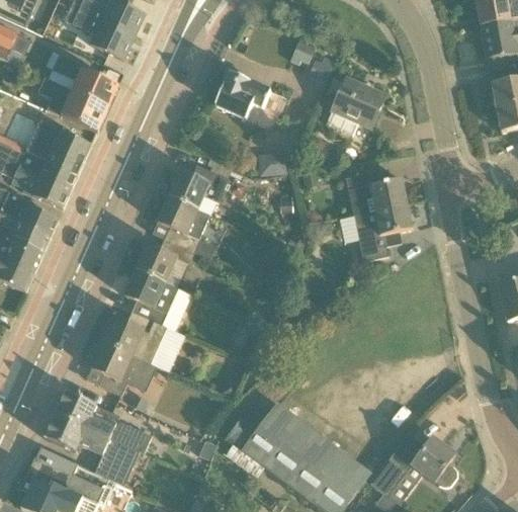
[(0,0),(0,2),(1,3),(0,5),(0,15),(31,30),(31,28),(36,18),(37,17),(27,12),(32,0),(0,0)]
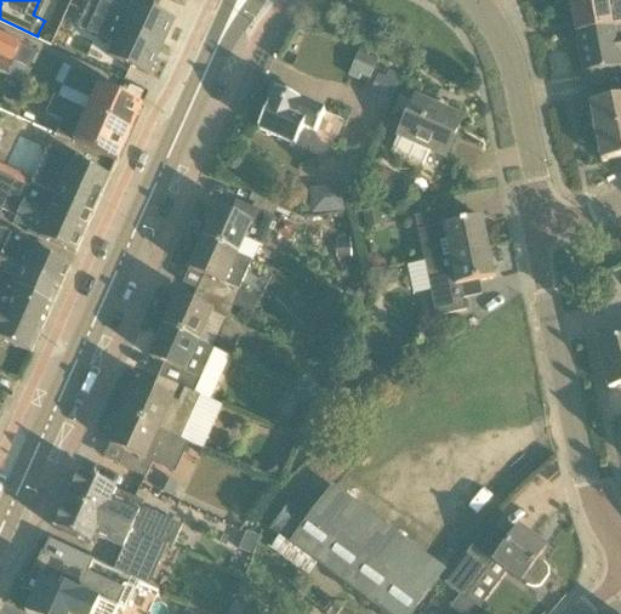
[(89,0),(84,12),(161,44),(174,16),(136,0),(134,0),(129,11),(103,0),(89,0)]
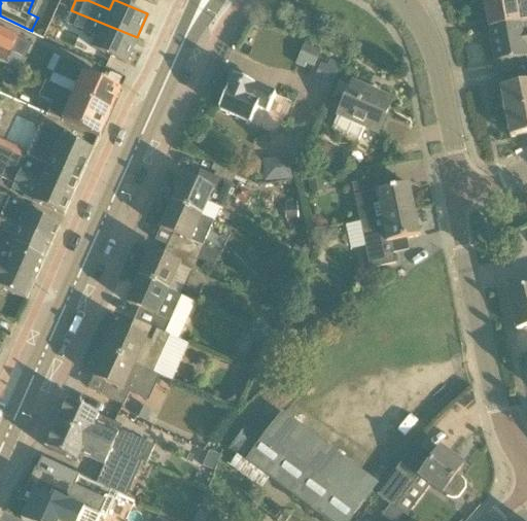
[(485,0),(489,23),(526,15),(526,0),(485,0)]
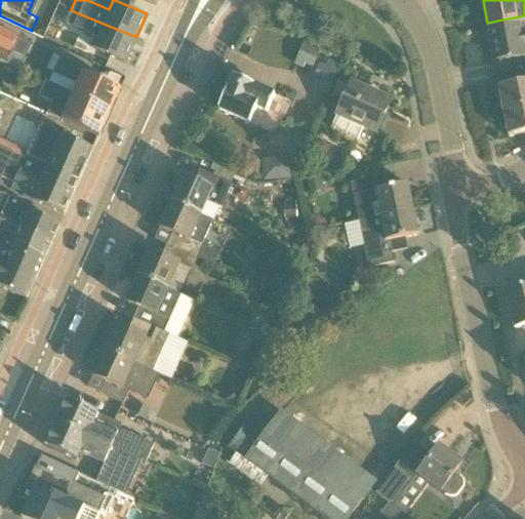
[(96,36),(91,46),(125,61),(136,37),(71,10),(65,24),(96,36)]
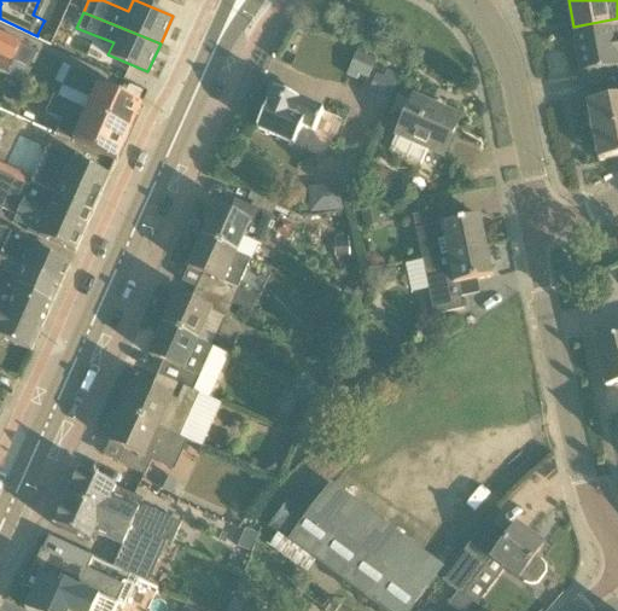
[(617,18),(573,27),(576,35),(577,46),(581,67),(617,60),(617,67),(617,18)]
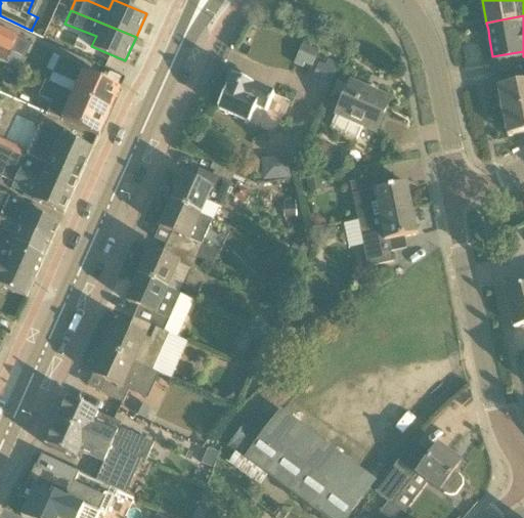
[(0,42),(10,47),(16,33),(17,32),(0,24),(0,42)]
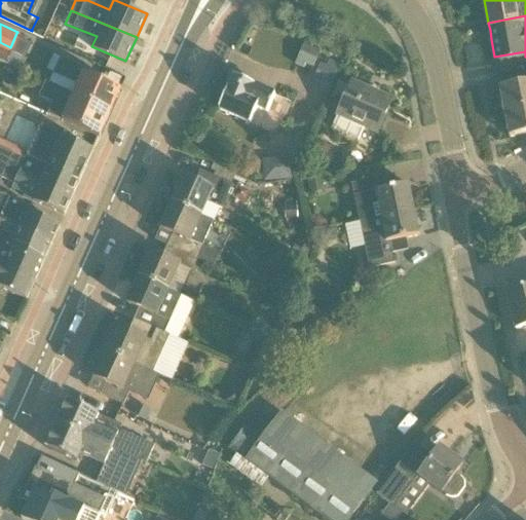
[(16,33),(10,47),(25,54),(31,39),(16,33)]
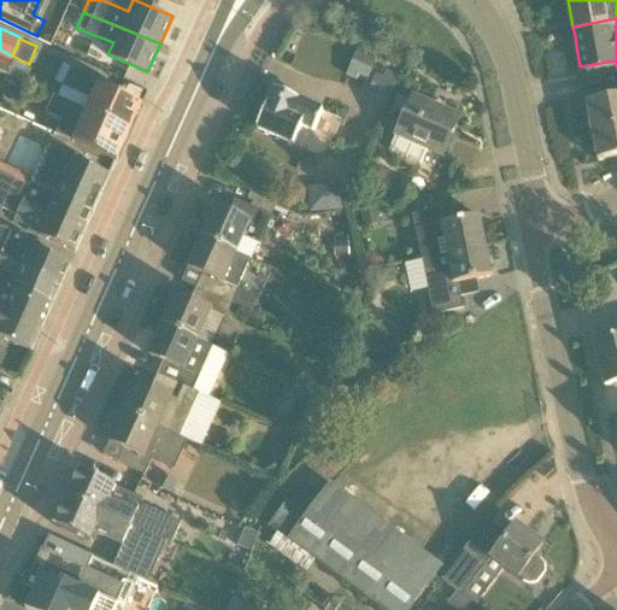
[(357,46),(346,69),(356,74),(358,69),(368,72),(376,54),(357,46)]
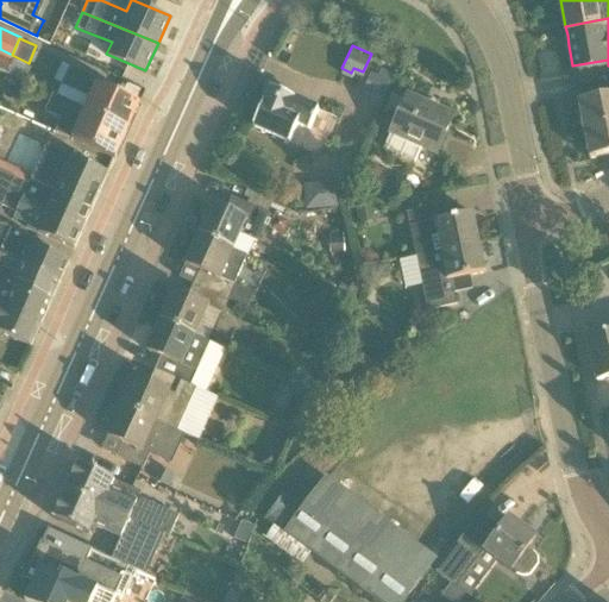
[(0,49),(0,66),(6,68),(12,55),(0,49)]
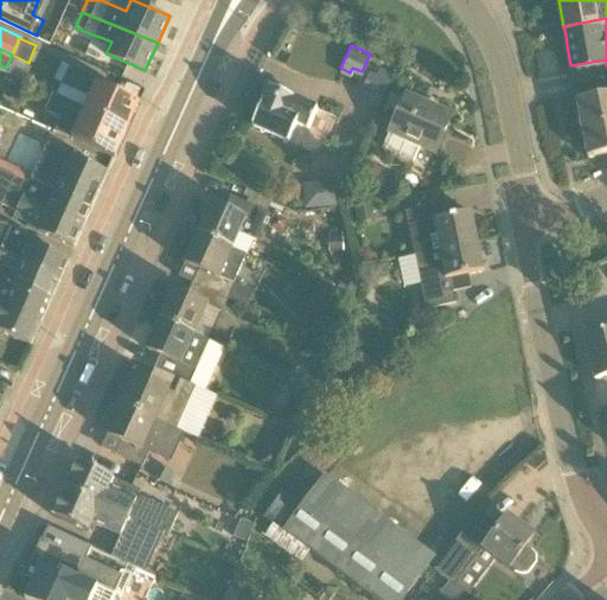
[(113,82),(69,62),(61,81),(56,90),(84,103),(128,122),(139,97),(112,85),(113,82)]
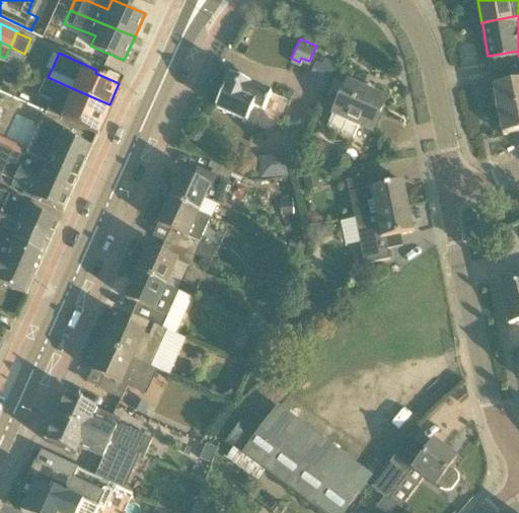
[(316,58),(309,73),(325,80),(336,59),(324,55),(322,61),(316,58)]
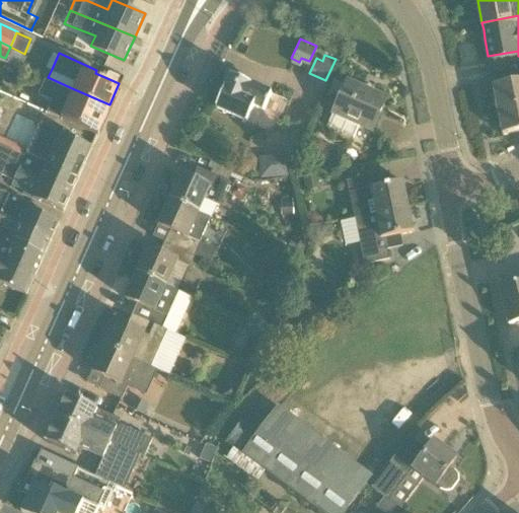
[(498,106),(518,101),(518,68),(515,69),(516,77),(493,81),(496,97),(498,106)]
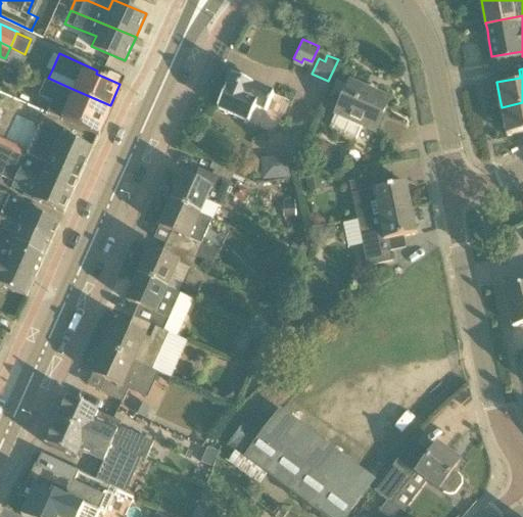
[(223,91),(217,104),(248,119),(263,125),(270,109),(266,107),(269,101),(274,91),(254,82),(231,72),(227,82),(225,87),(223,91)]
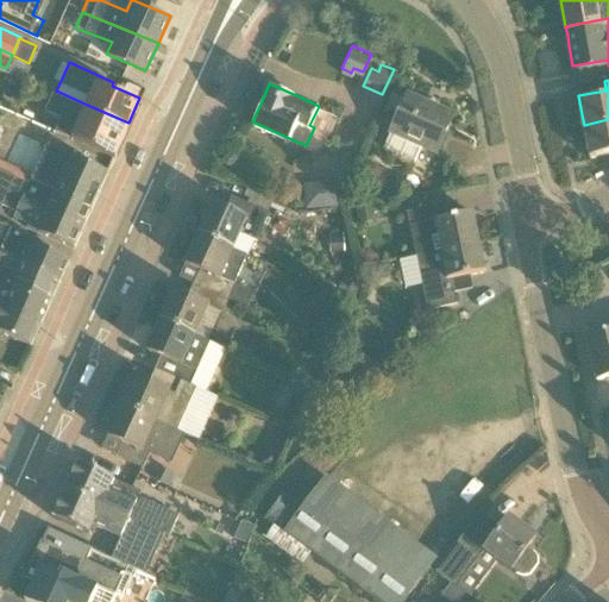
[(129,123),(85,104),(56,91),(52,89),(45,106),(61,113),(55,127),(114,154),(129,123)]
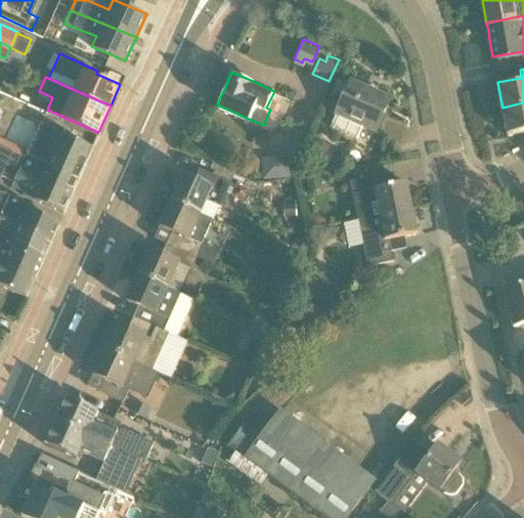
[(376,128),(390,96),(388,97),(364,87),(365,85),(350,78),(330,124),(356,136),(362,122),(376,128)]
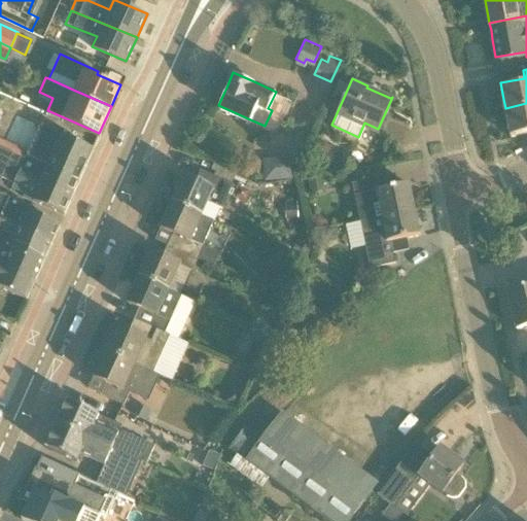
[(510,133),(526,129),(526,103),(505,108),(510,133)]
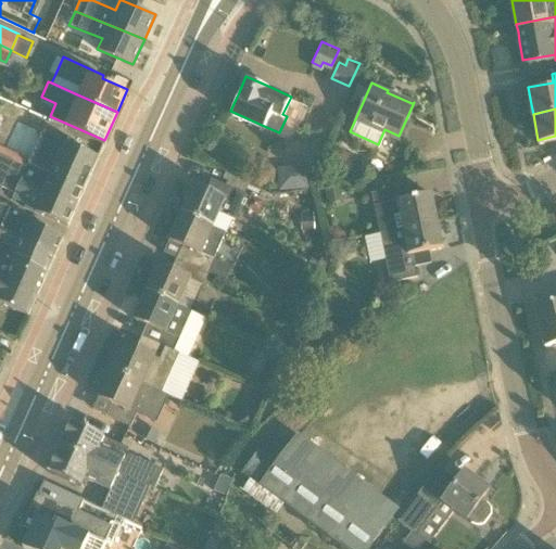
[(55,157),(49,173),(84,188),(99,153),(29,123),(21,142),(55,157)]
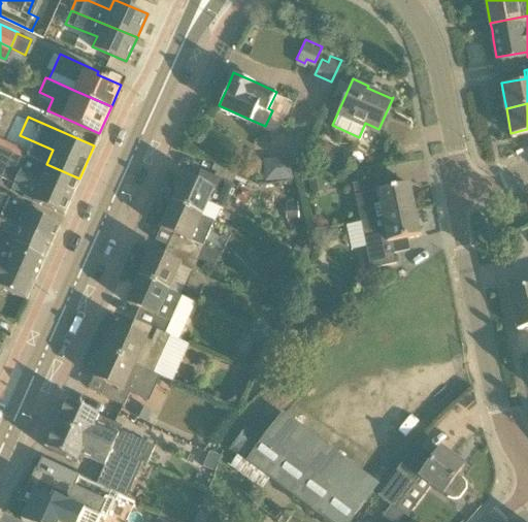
[(79,178),(26,155),(25,156),(0,143),(0,165),(5,168),(3,173),(14,178),(12,184),(25,189),(23,194),(64,211),(79,178)]
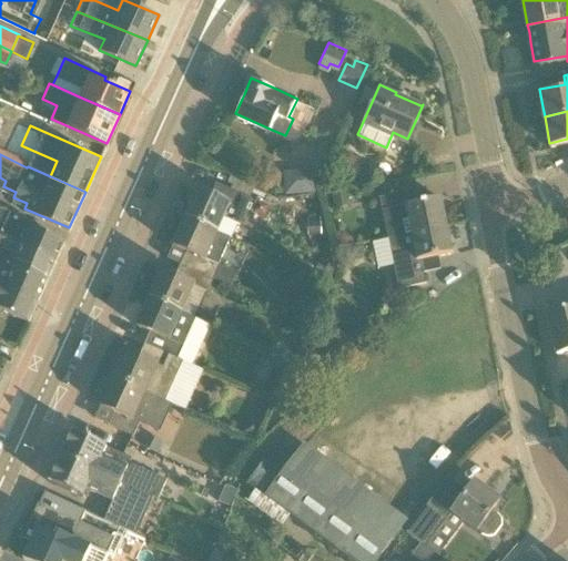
[(314,165),(284,167),(285,191),(315,189),(314,165)]
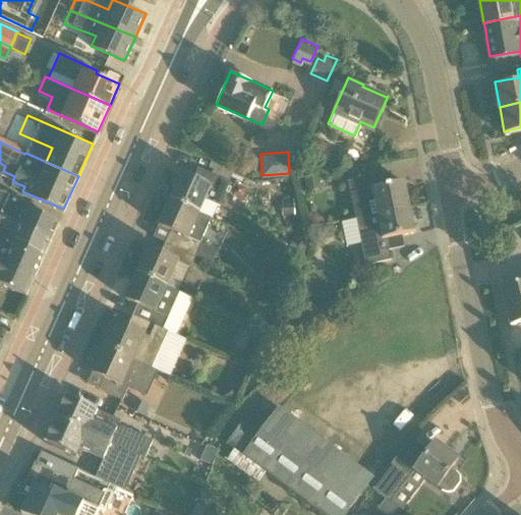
[(175,183),(169,196),(200,211),(207,196),(217,201),(220,202),(230,178),(228,178),(232,169),(215,162),(211,170),(207,168),(198,164),(196,167),(193,176),(181,170),(180,173),(175,183)]
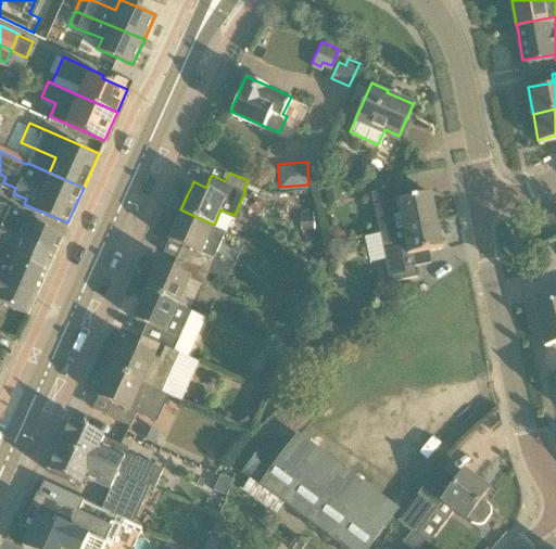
[(342,196),(339,182),(325,186),(328,200),(342,196)]
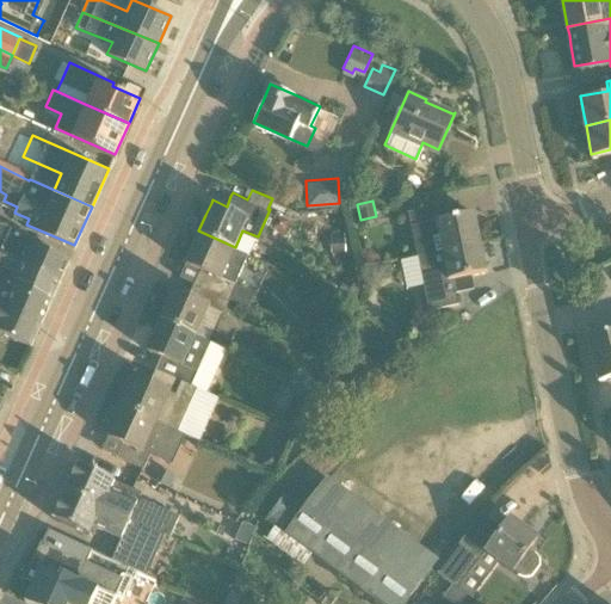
[(437,202),(409,208),(412,222),(417,221),(419,236),(440,233),(443,246),(480,238),(475,216),(474,209),(449,214),(440,216),(439,214),(437,202)]
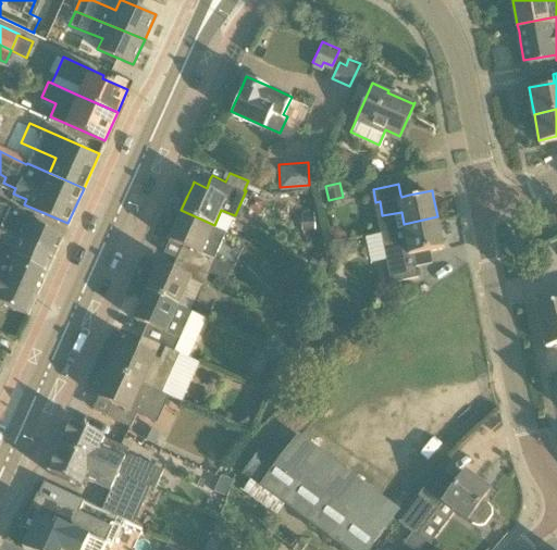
[(33,214),(0,199),(0,223),(1,222),(25,233),(23,237),(54,252),(63,234),(31,219),(33,214)]
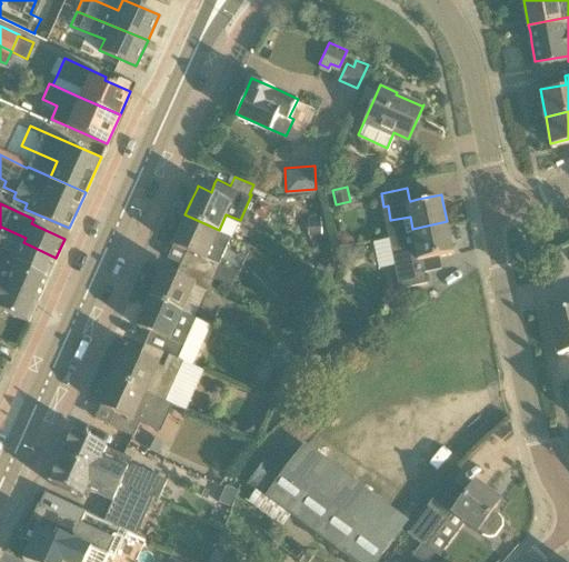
[(218,260),(229,234),(219,230),(185,214),(172,242),(186,248),(180,262),(212,277),(220,261),(218,260)]
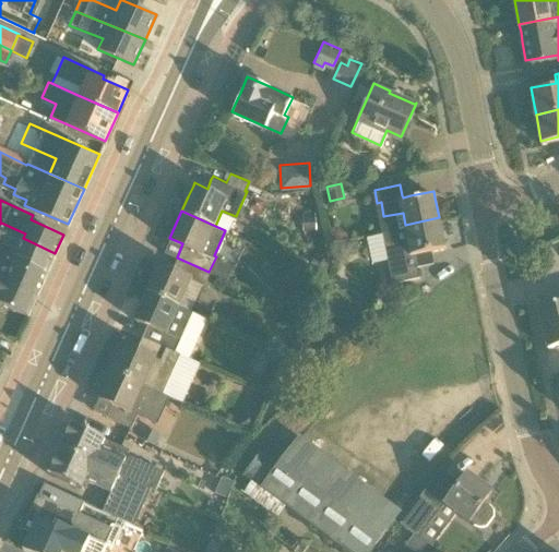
[(317,226),(316,213),(302,215),(304,227),(317,226)]
